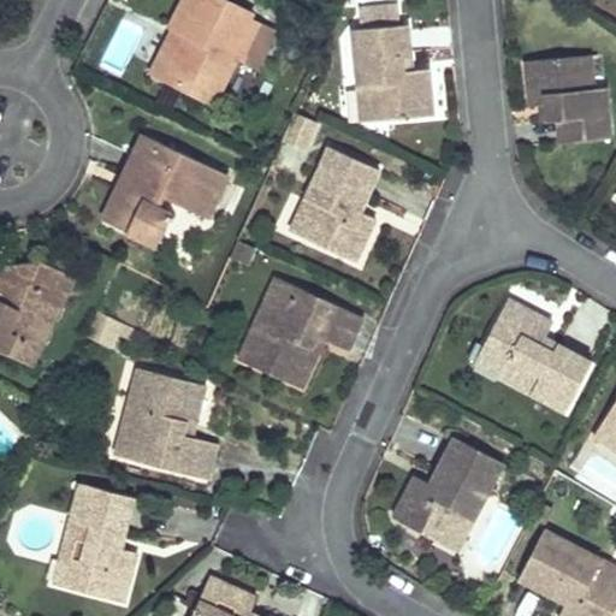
[(255,63),(262,47),(271,31),(247,19),(250,13),(224,0),(185,0),(172,27),(184,33),(164,75),(211,99),(234,52),(255,63)]
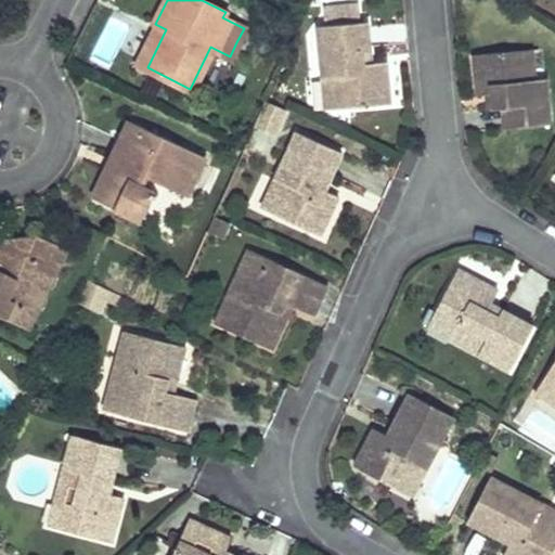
[(349,110),(390,107),(388,62),(362,64),(361,53),(371,52),(369,21),(361,22),(360,4),(326,8),(327,24),(318,25),(323,95),(348,93),(349,110)]
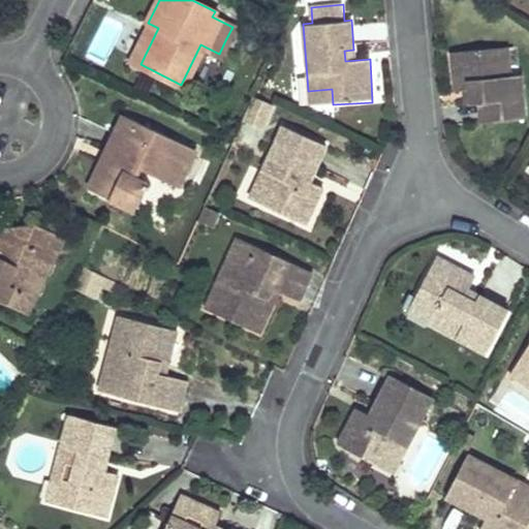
[(148,23),(130,60),(141,64),(158,28),(148,23)]
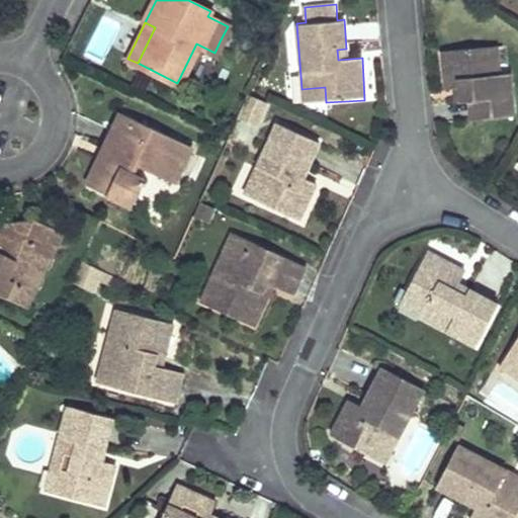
[(497,42),(482,45),(485,73),(500,71),(497,42)]
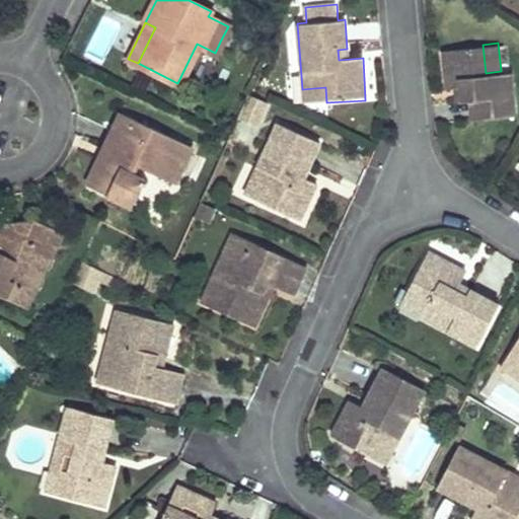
[(470,118),(512,114),(508,71),(486,73),(483,45),(441,49),(445,86),(458,85),(459,99),(468,98),(470,118)]
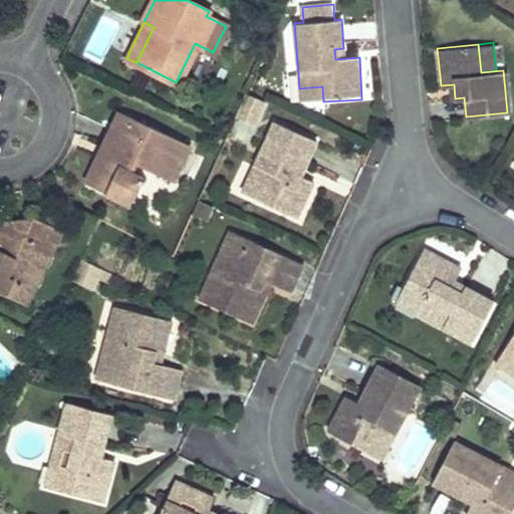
[(343,48),(334,49),(335,59),(344,58),(343,48)]
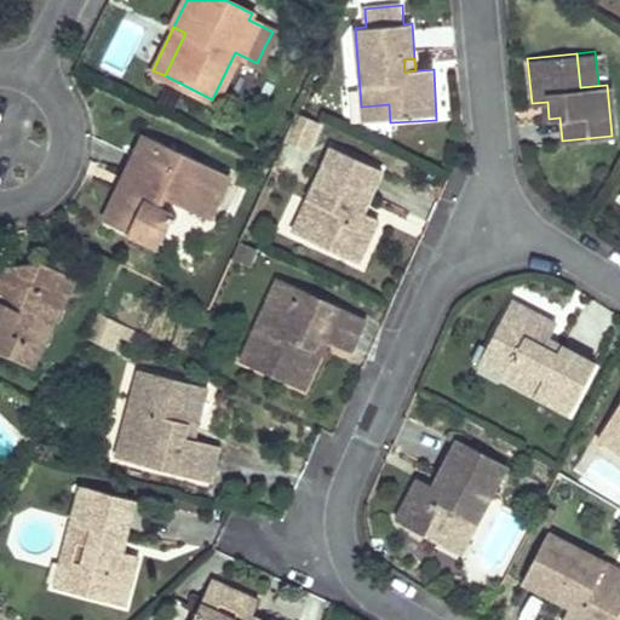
[(389,104),(361,107),(363,125),(390,122),(389,104)]
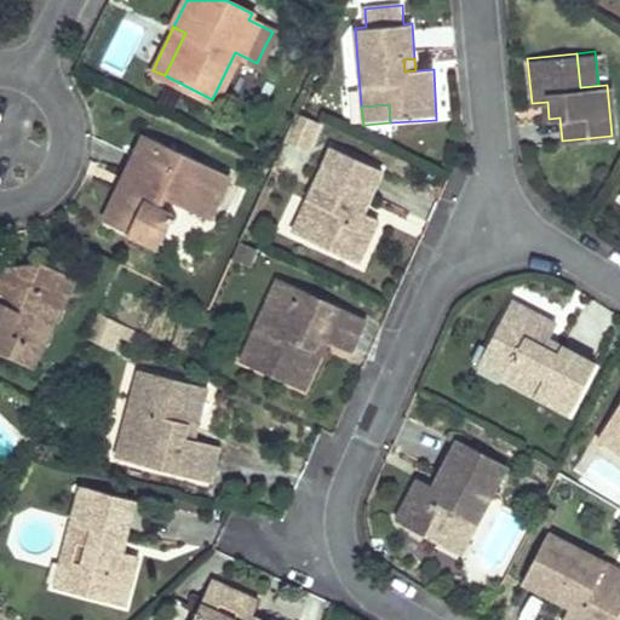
[(286,139),(308,150),(320,125),(298,114),(286,139)]
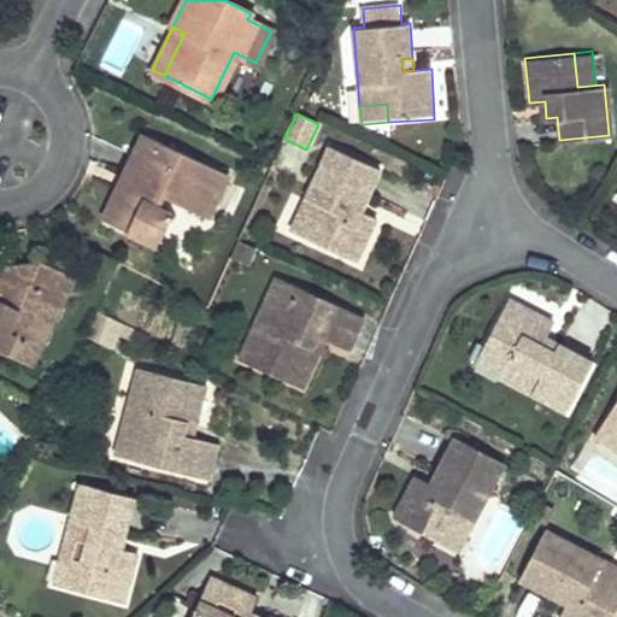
[(156,244),(164,227),(171,212),(158,206),(163,195),(206,217),(227,174),(145,134),(104,218),(156,244)]
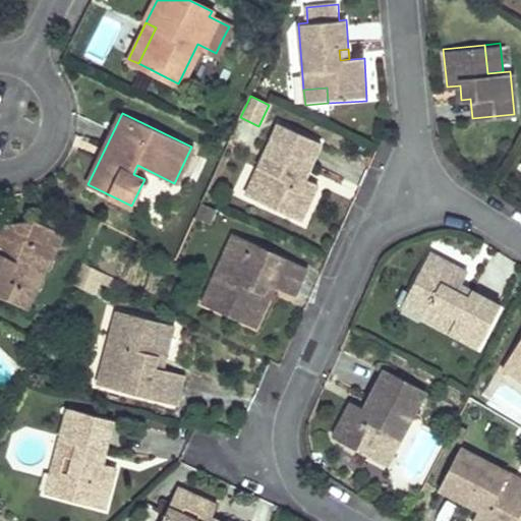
[(321,146),(279,126),(251,185),(272,195),(267,207),(301,223),(317,186),(304,180),(298,177),(302,167),(309,170),(321,146)]
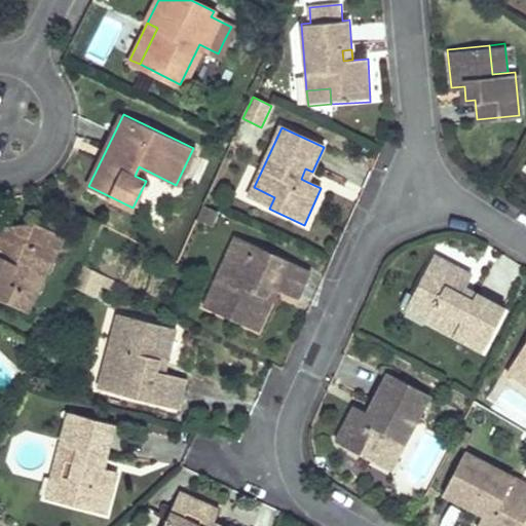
[(312,172),(305,168),(301,179),(307,182),(312,172)]
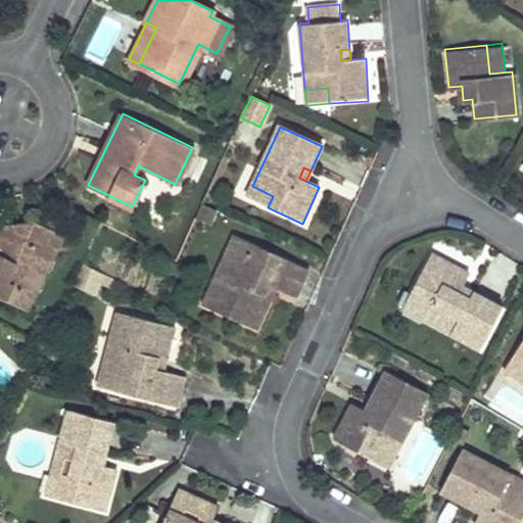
[(273,196),(252,186),(247,197),(268,207),(273,196)]
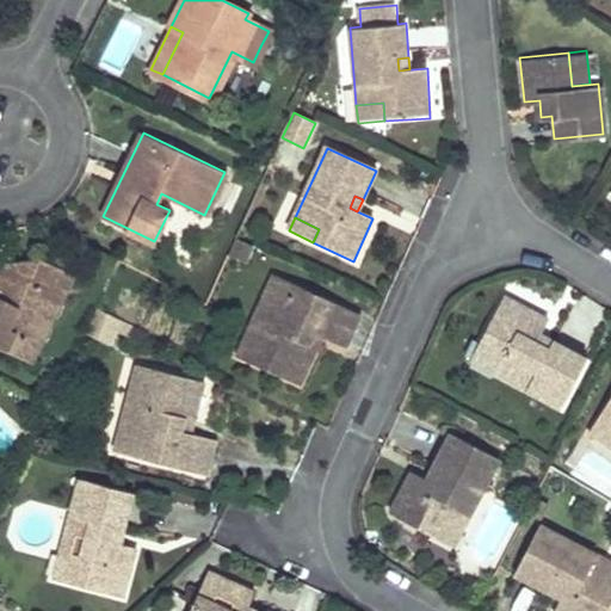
[(32,276),(20,270),(11,265),(4,277),(0,275),(0,346),(6,350),(14,332),(31,340),(55,296),(60,298),(73,275),(42,259),(32,276)]
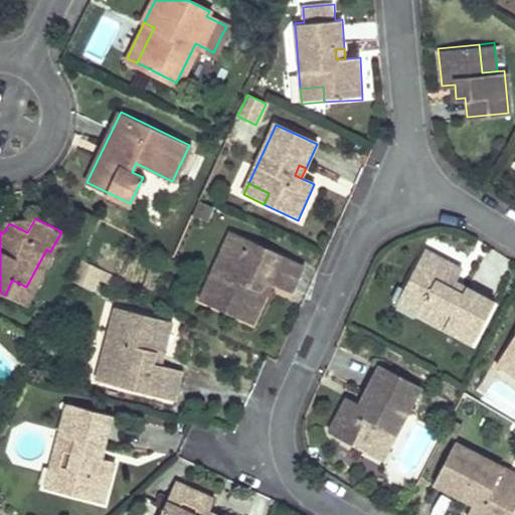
[(303,265),(230,231),(212,271),(224,276),(209,306),(253,326),(268,296),(259,292),(263,281),(272,285),(290,294),(303,265)]
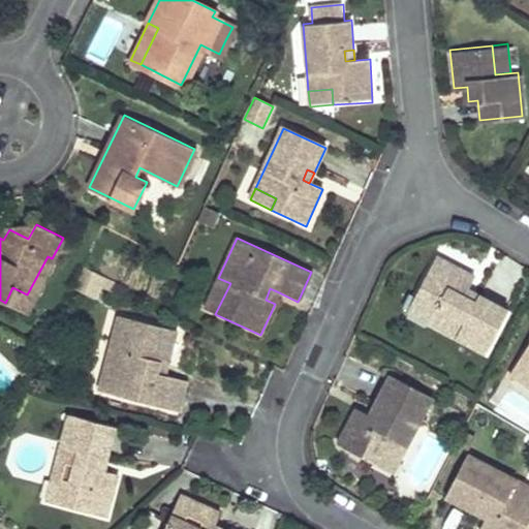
[(5,303),(26,313),(52,258),(48,256),(27,294),(12,287),(5,303)]
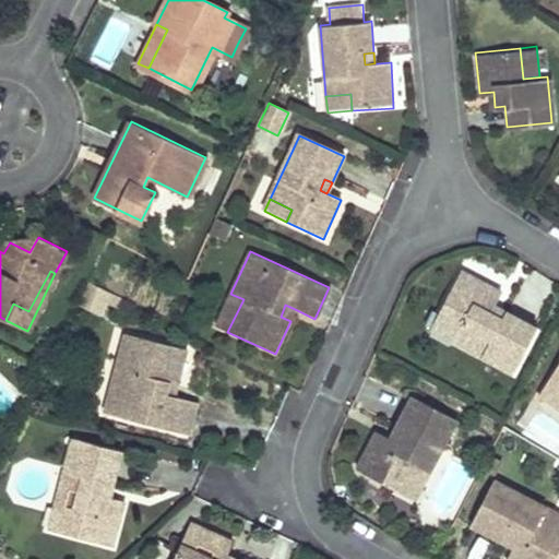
[(501,294),(462,272),(438,316),(460,326),(451,343),(511,375),(536,330),(507,312),(502,321),(491,314),(495,307),(501,294)]
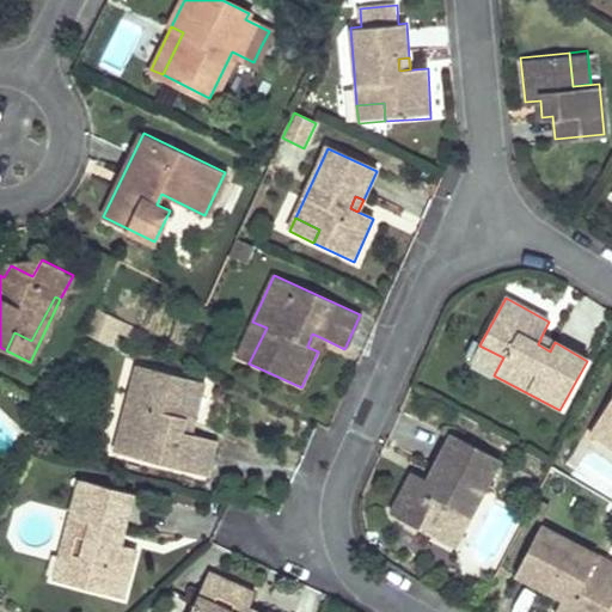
[(267,328),(252,322),(236,359),(249,363),(267,328)]
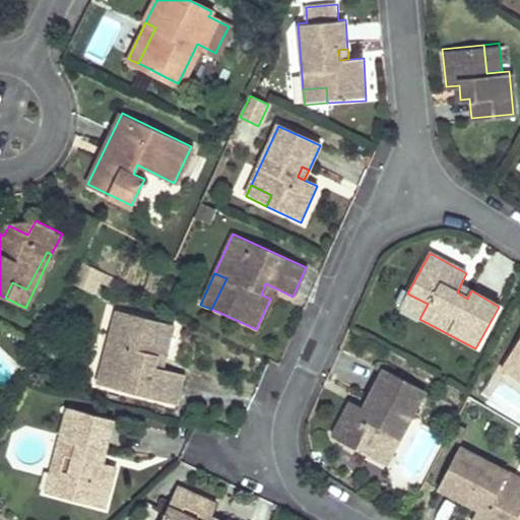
[(274,287),(265,283),(261,295),(270,299),(274,287)]
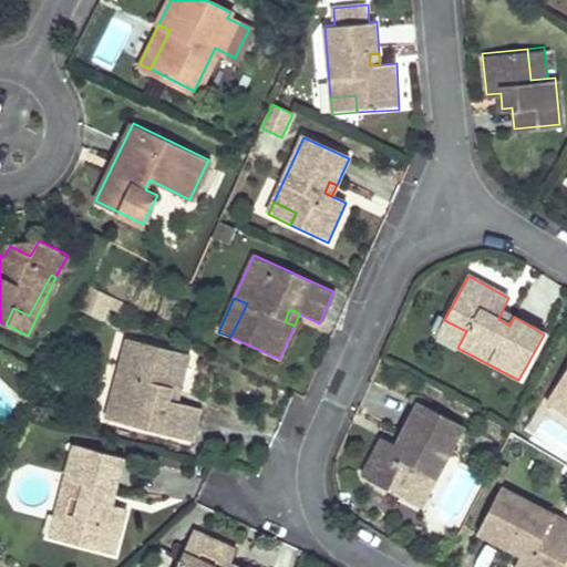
[(514,317),(502,311),(498,319),(509,326),(514,317)]
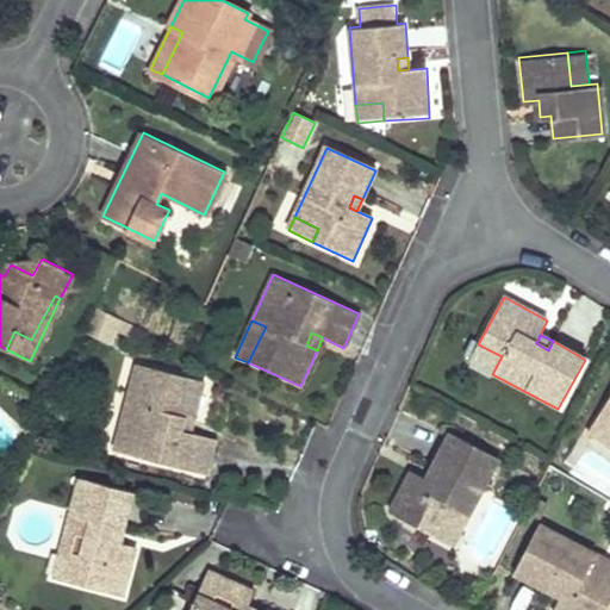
[(502,356),(478,344),(467,361),(492,374),(502,356)]
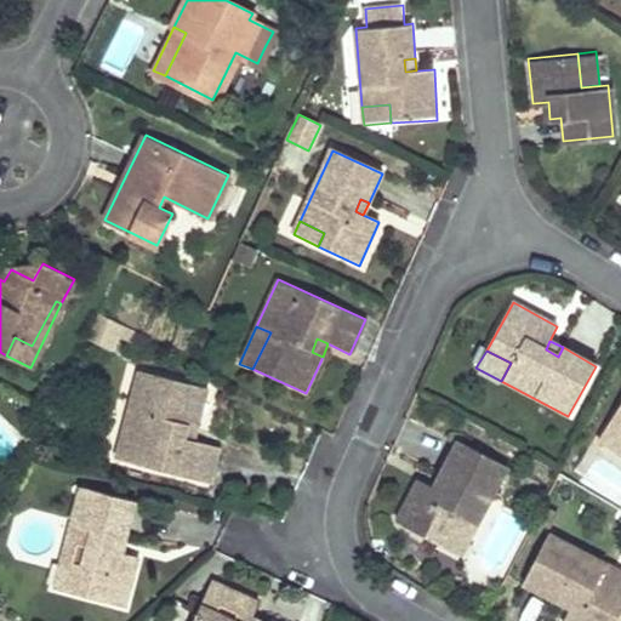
[(142,412),(152,375),(141,372),(131,409),(142,412)]
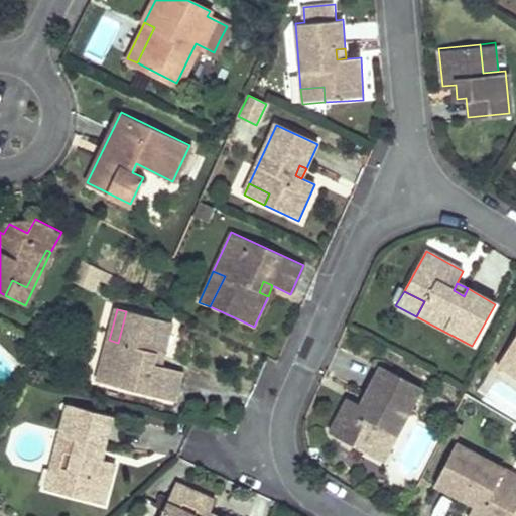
[(126,311),(118,343),(109,340),(98,383),(175,403),(181,372),(163,368),(154,366),(156,355),(166,358),(173,323),(126,311)]
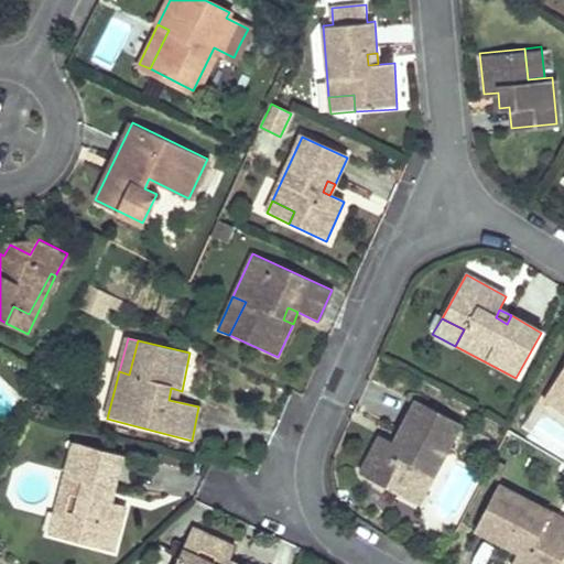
[(563,367),(545,398),(563,410),(563,367)]
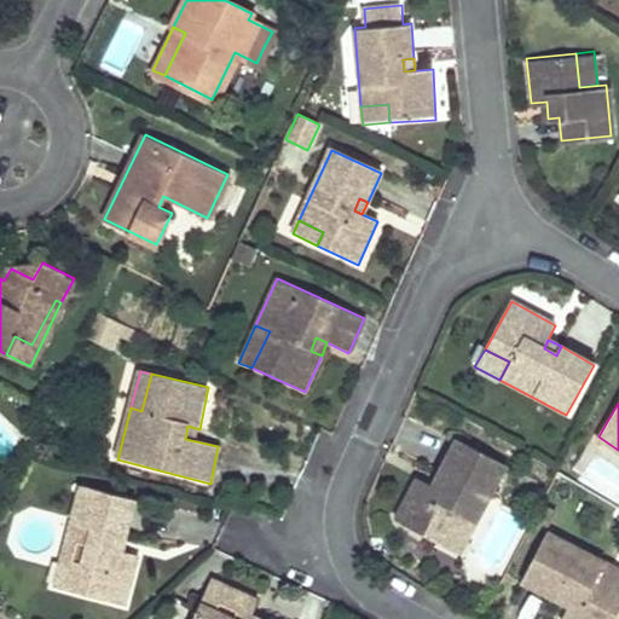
[(200,429),(187,426),(185,439),(196,441),(200,429)]
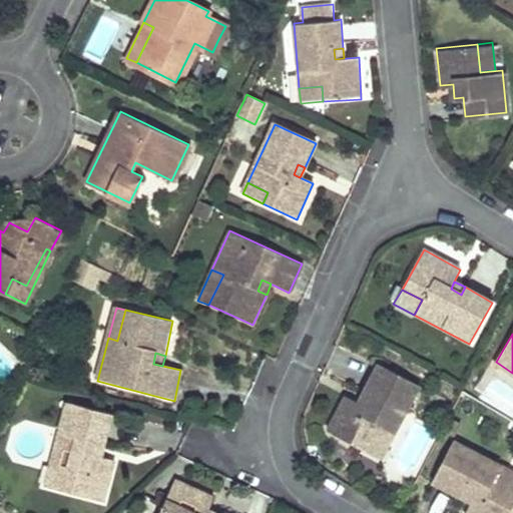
[(418,388),(379,366),(358,404),(347,398),(329,432),(360,448),(366,436),(386,447),(418,388)]
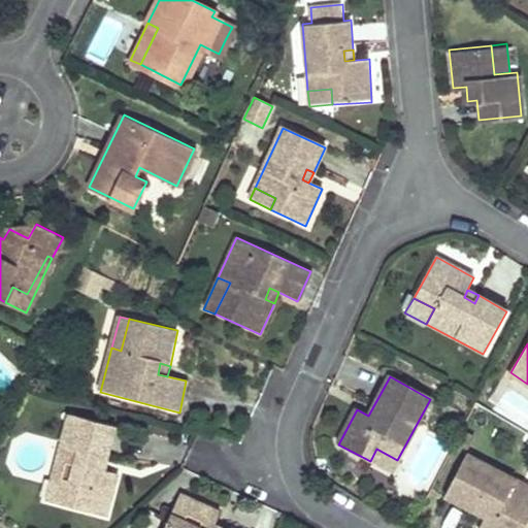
[(116,427),(69,416),(54,480),(70,483),(65,506),(110,516),(120,473),(105,470),(98,468),(100,458),(107,460),(116,427)]
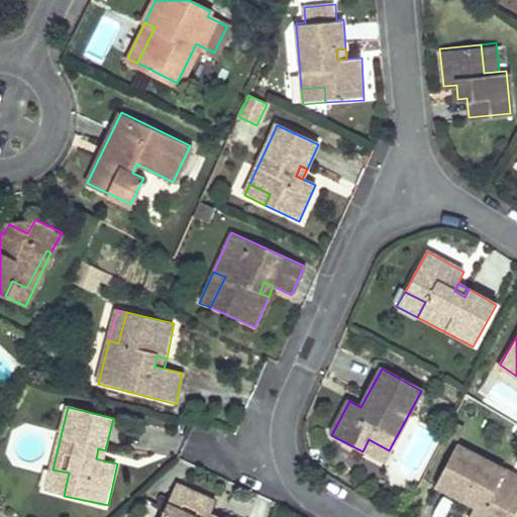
[(389,450),(369,439),(363,451),(383,463),(389,450)]
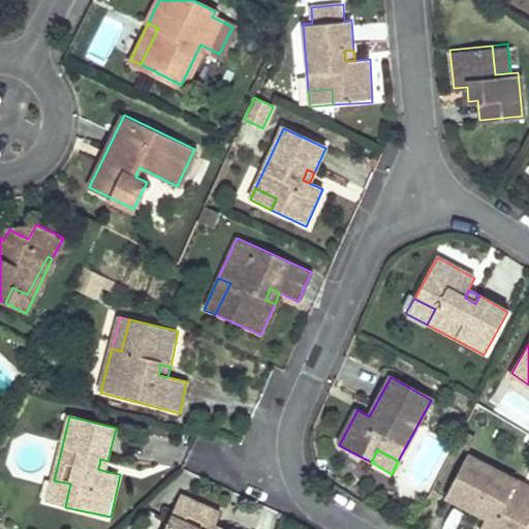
[(525,528),(528,523),(528,488),(469,456),(446,498),(475,515),(480,505),(490,510),(485,519),(479,528),(525,528)]
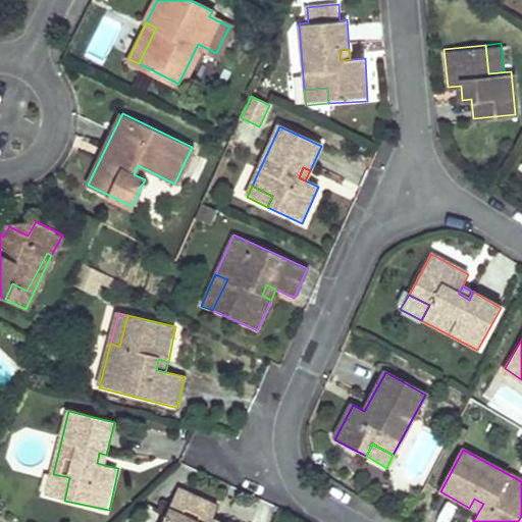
[(106,455),(99,453),(97,463),(104,465),(106,455)]
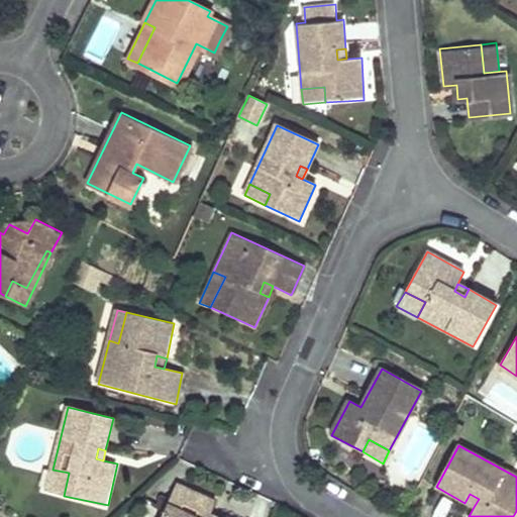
[(69,473),(53,470),(47,493),(64,496),(69,473)]
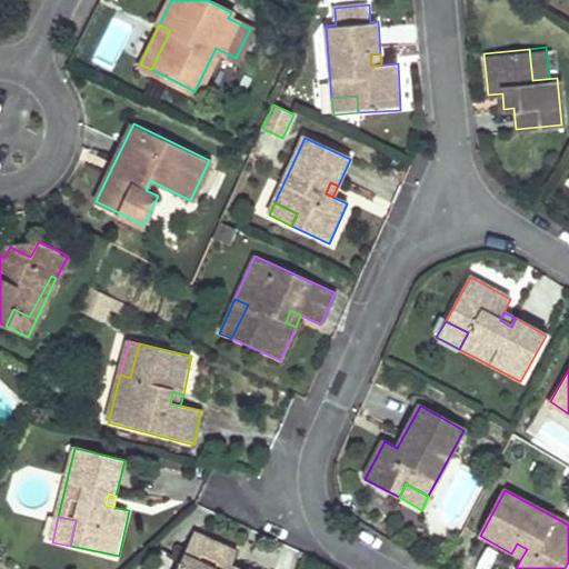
[(230,568),(238,552),(193,533),(177,568),(230,568)]
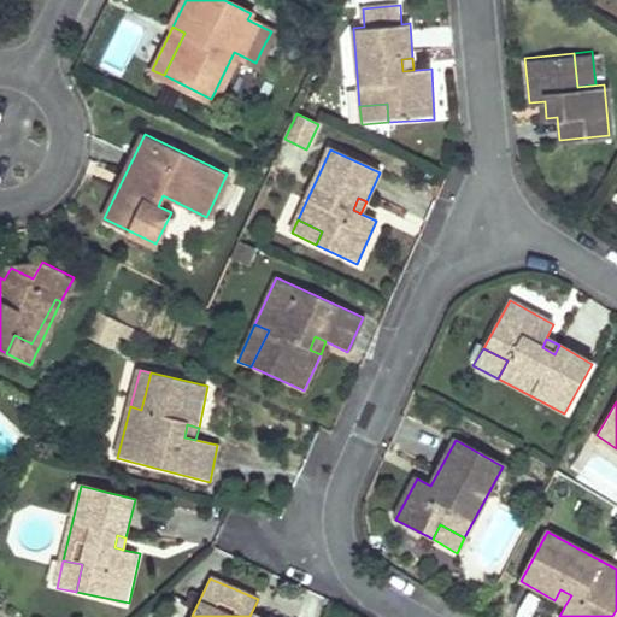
[(571,595),(560,589),(554,600),(565,605),(571,595)]
